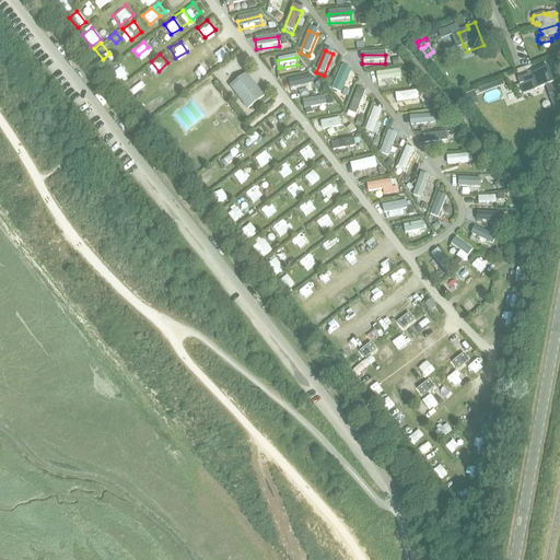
[(117,67),(124,77),(129,72),(121,63),(117,67)]
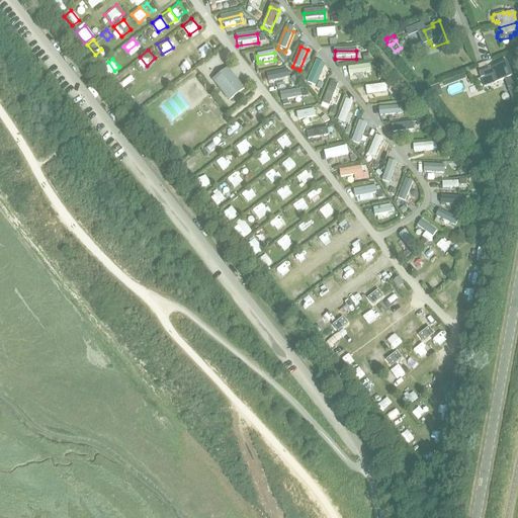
[(345,70),(369,67),(368,60),(344,63),(345,70)]
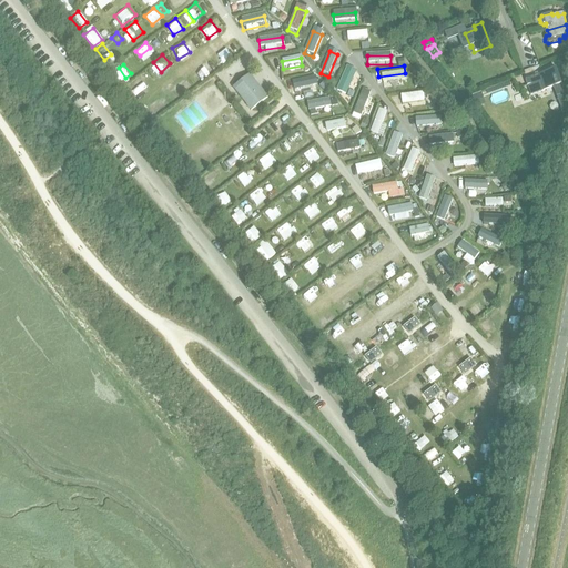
[(120,83),(125,81),(118,67),(112,70),(120,83)]
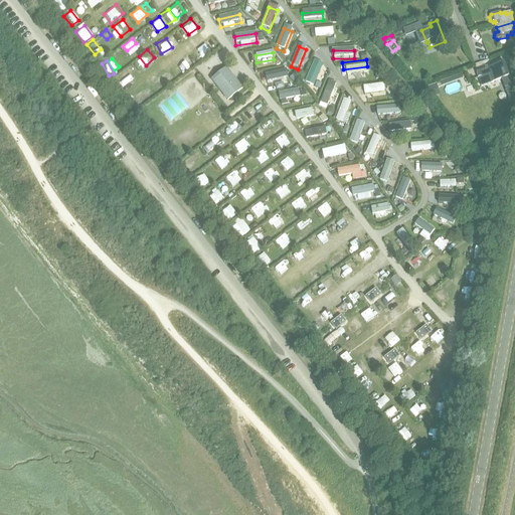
[(505,62),(476,72),(481,87),(501,79),(505,89),(512,86),(509,76),(510,76),(505,62)]
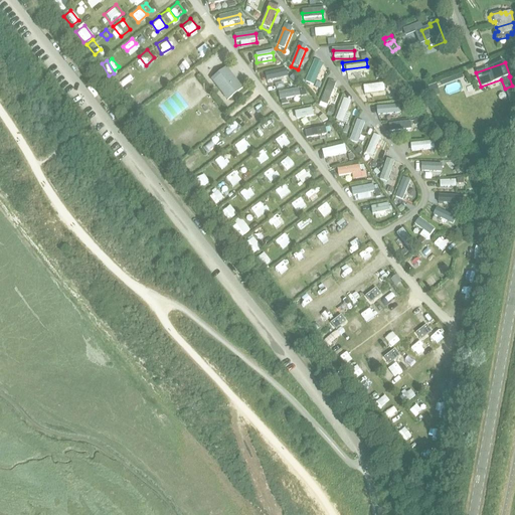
[(323,67),(314,63),(304,84),(314,89),(323,67)]
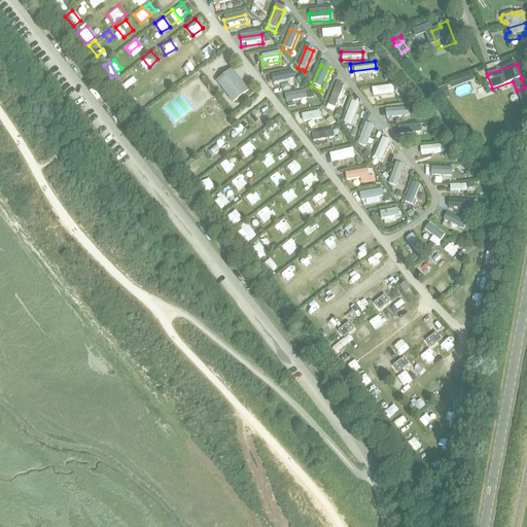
[(255,108),(225,68),(209,80),(240,120),(255,108)]
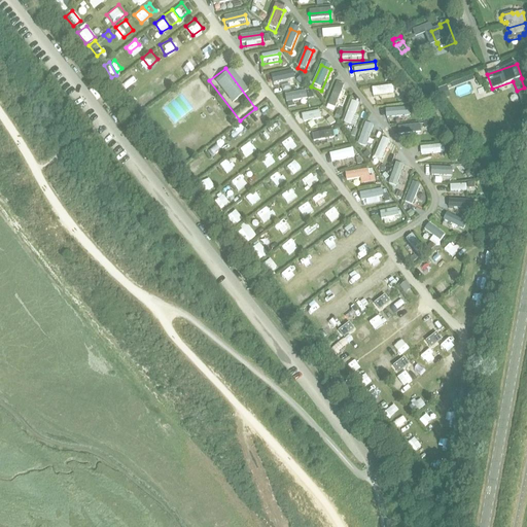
[(127,69),(117,77),(126,86),(134,79),(127,69)]
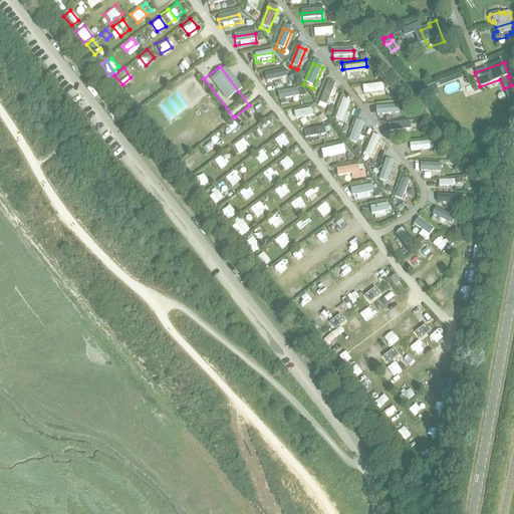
[(367,74),(366,67),(346,69),(346,76),(367,74)]
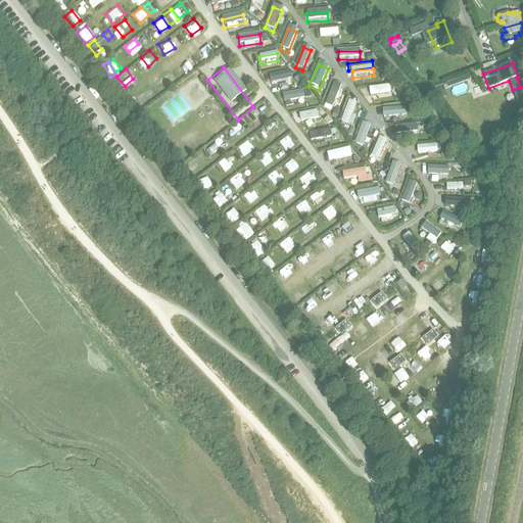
[(292,81),(290,73),(269,78),(271,86),(292,81)]
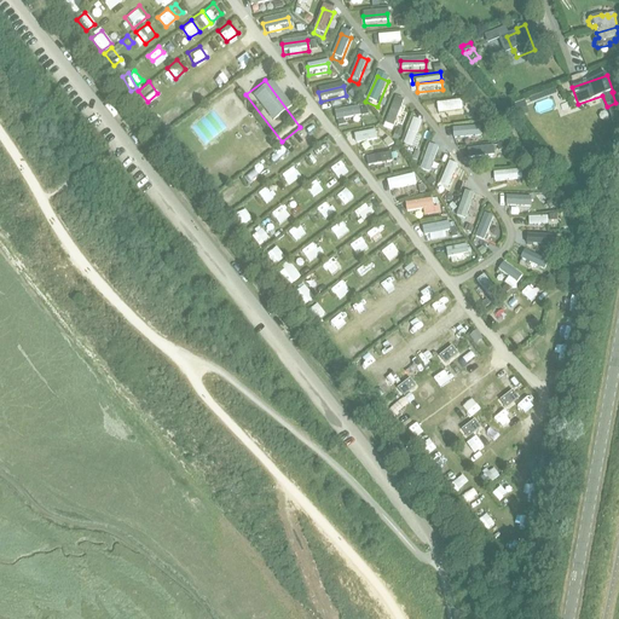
[(404,104),(395,100),(385,127),(393,129),(404,104)]
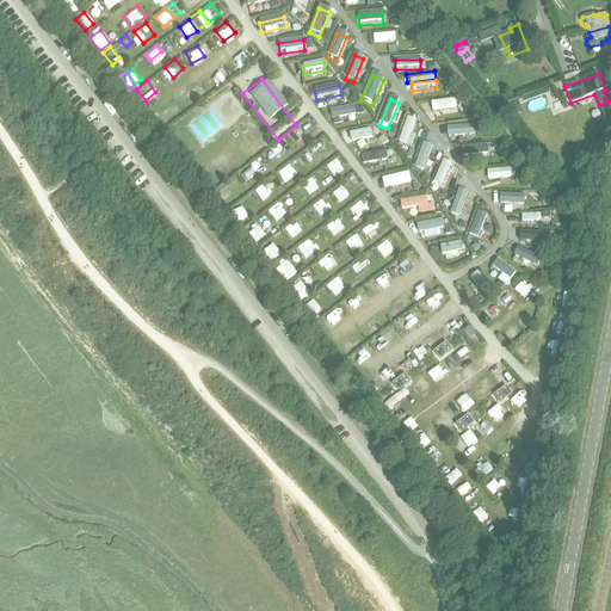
[(517,102),(508,104),(512,115),(520,112),(517,102)]
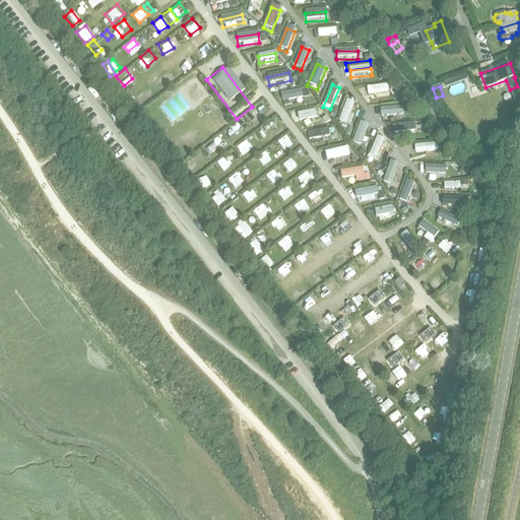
[(388,94),(387,87),(368,89),(368,96),(388,94)]
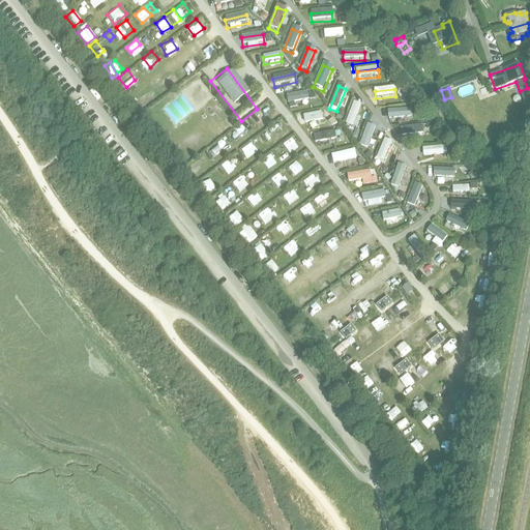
[(166,90),(160,97),(172,105),(177,97),(166,90)]
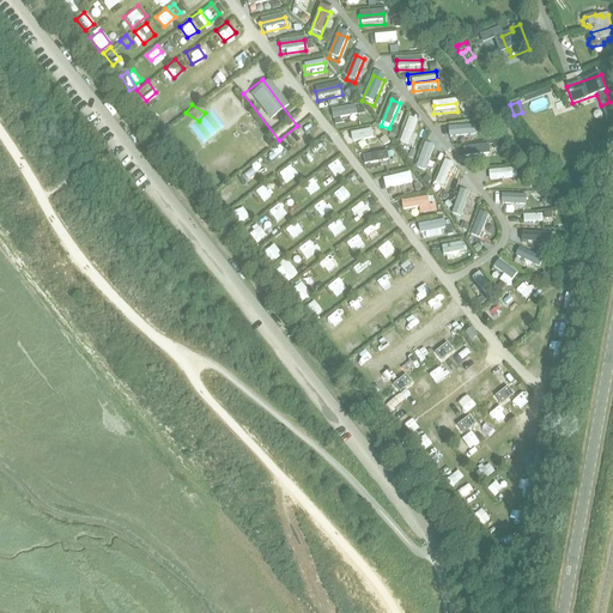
[(357,119),(356,109),(331,114),(333,123),(357,119)]
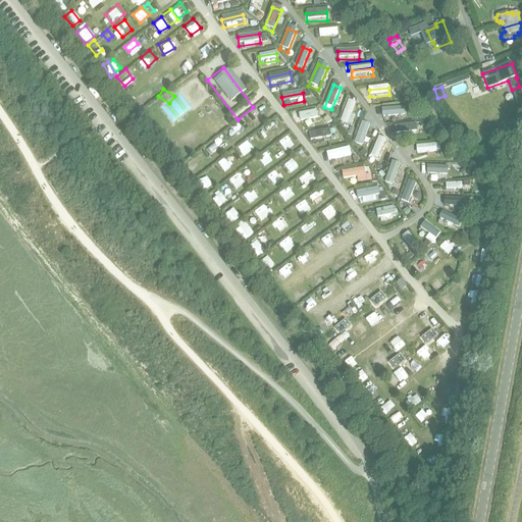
[(404,94),(399,98),(403,103),(407,99),(404,94)]
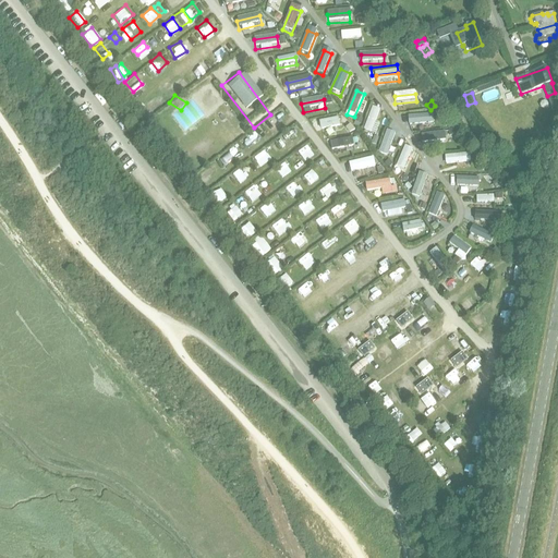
[(379,112),(372,110),(364,133),(372,136),(379,112)]
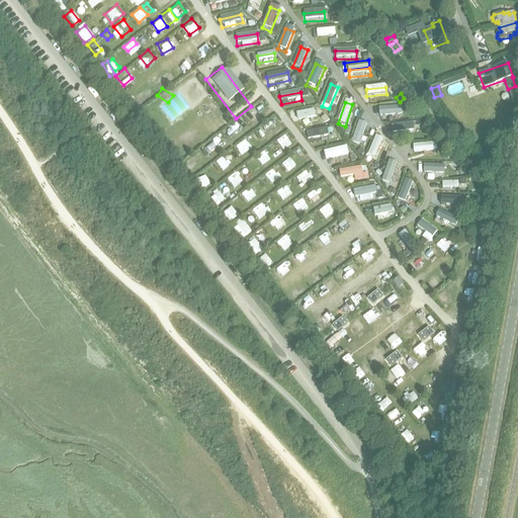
[(149,121),(157,115),(150,106),(142,112),(149,121)]
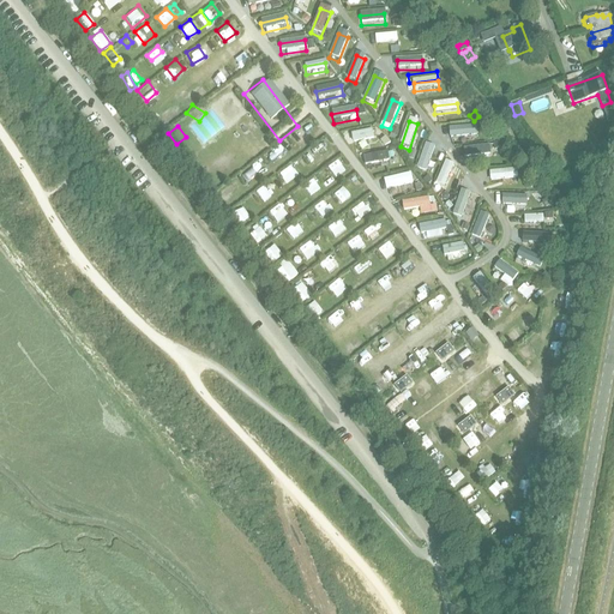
[(476,138),(475,128),(449,131),(450,140),(476,138)]
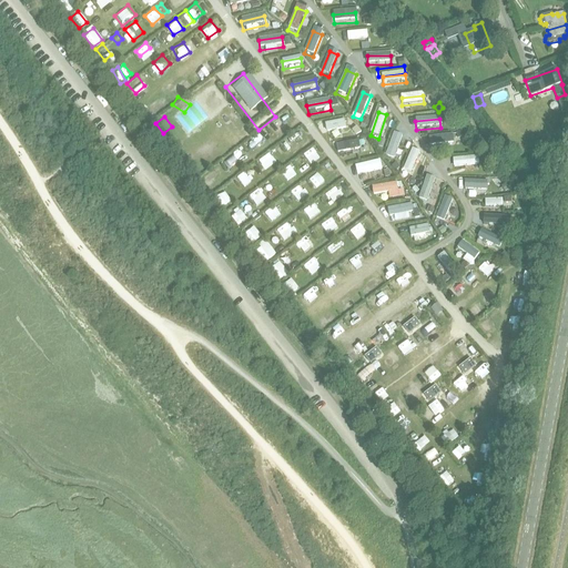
[(345,132),(344,123),(324,127),(326,135),(345,132)]
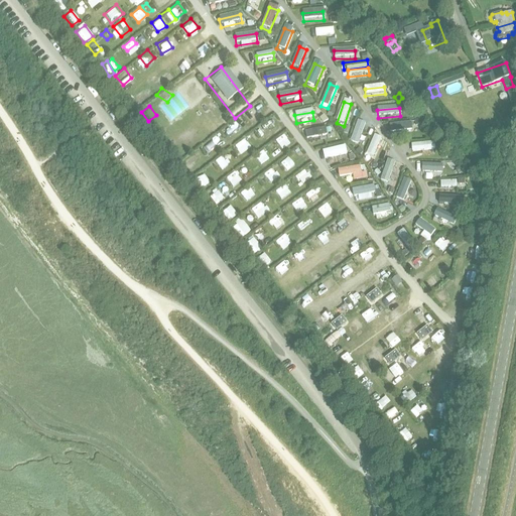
[(318,114),(321,121),(327,118),(325,112),(318,114)]
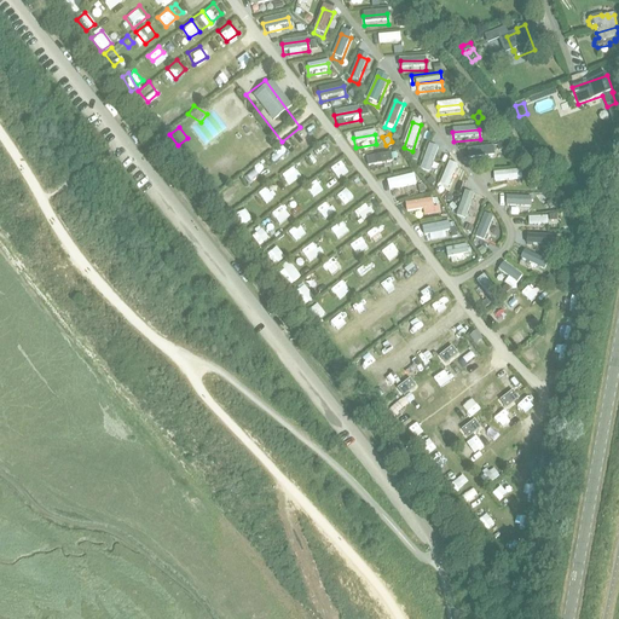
[(320,140),(308,151),(318,162),(329,152),(320,140)]
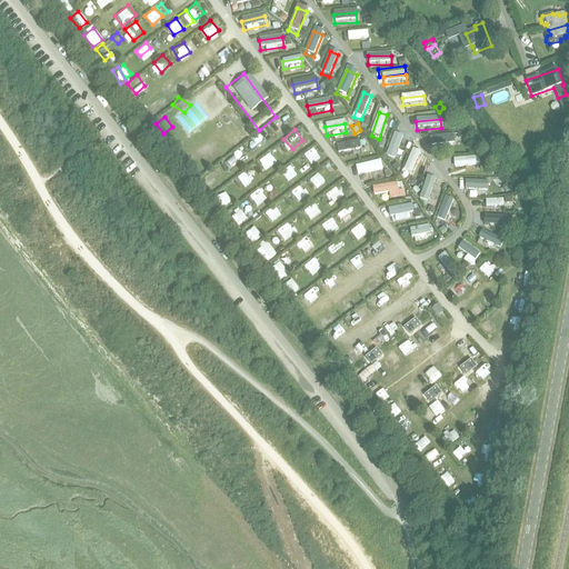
[(229,142),(237,136),(232,130),(225,136),(229,142)]
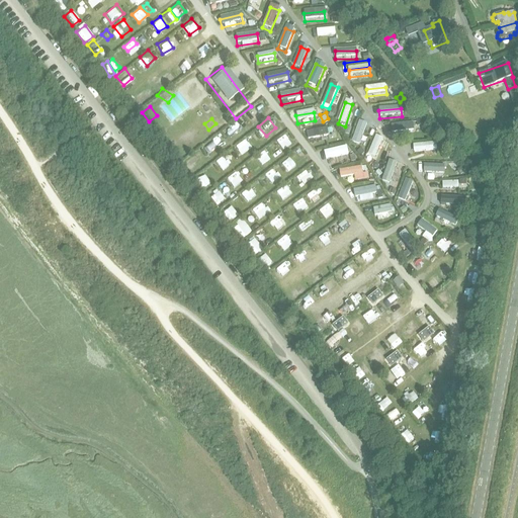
[(152,124),(158,131),(163,126),(157,119),(152,124)]
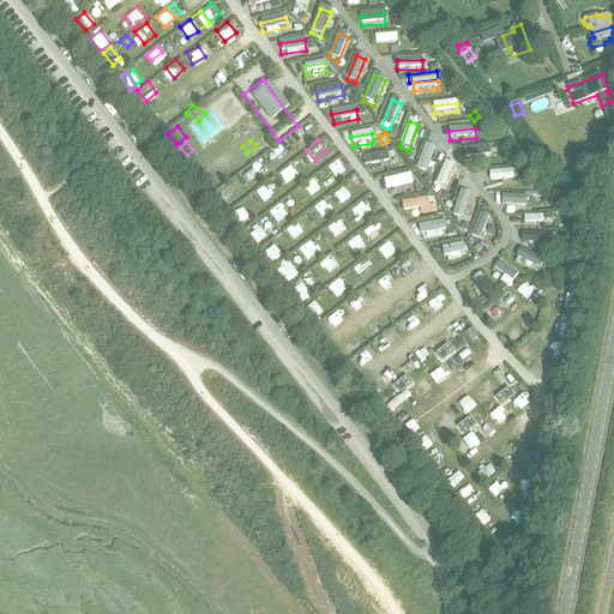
[(434,149),(426,146),(416,172),(426,175),(434,149)]
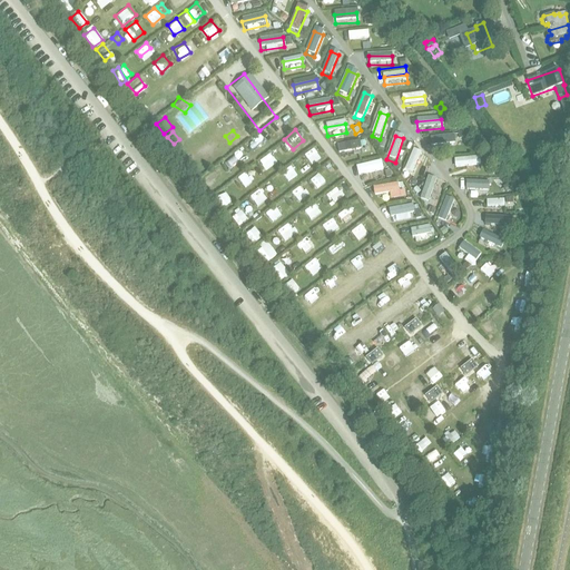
[(457,147),(455,137),(431,140),(432,149),(457,147)]
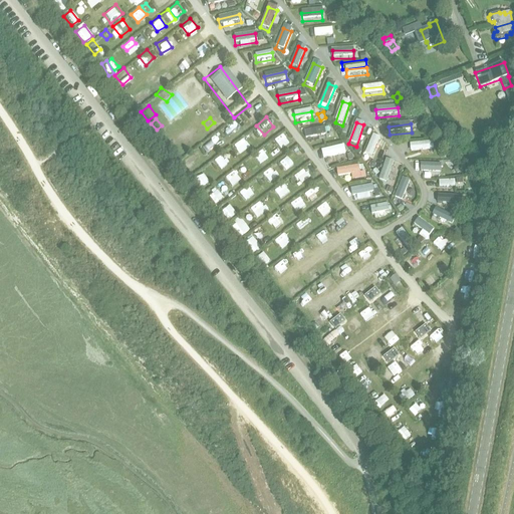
[(159,130),(162,139),(170,136),(167,126),(159,130)]
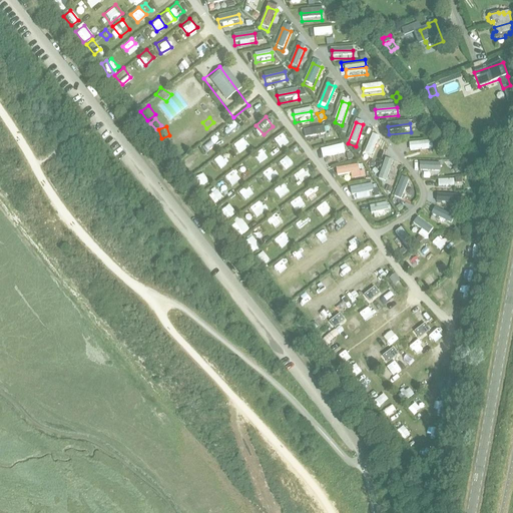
[(198,126),(191,132),(198,139),(205,133),(198,126)]
